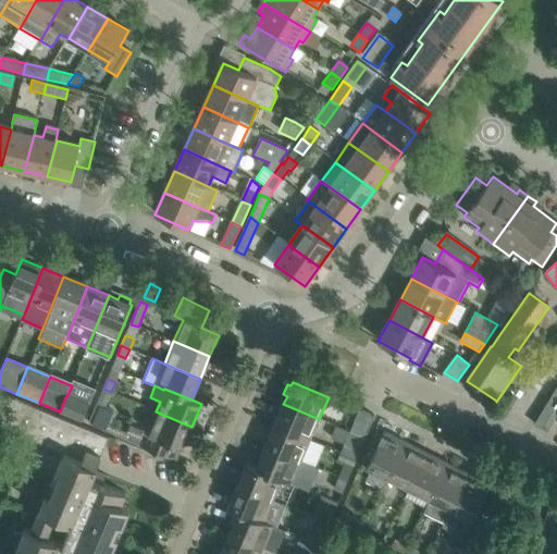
[(103,389),(99,399),(107,403),(111,392),(103,389)]
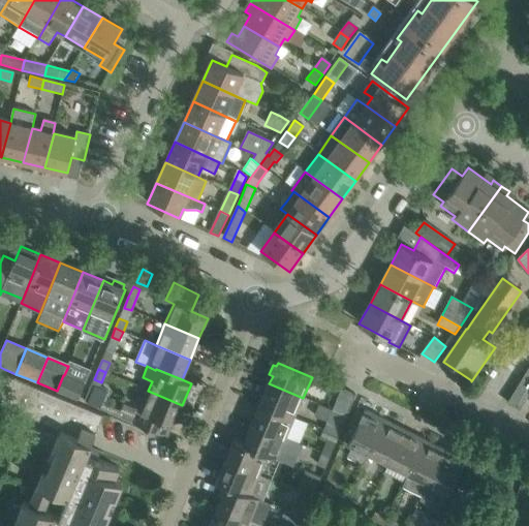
[(100,525),(101,524),(103,525),(104,525),(112,509),(107,508),(112,498),(116,499),(122,484),(115,480),(119,470),(87,457),(90,449),(96,432),(103,418),(0,373),(0,406),(17,413),(26,418),(60,432),(54,447),(58,449),(49,470),(44,469),(30,504),(24,502),(18,519),(21,520),(19,525),(100,525)]
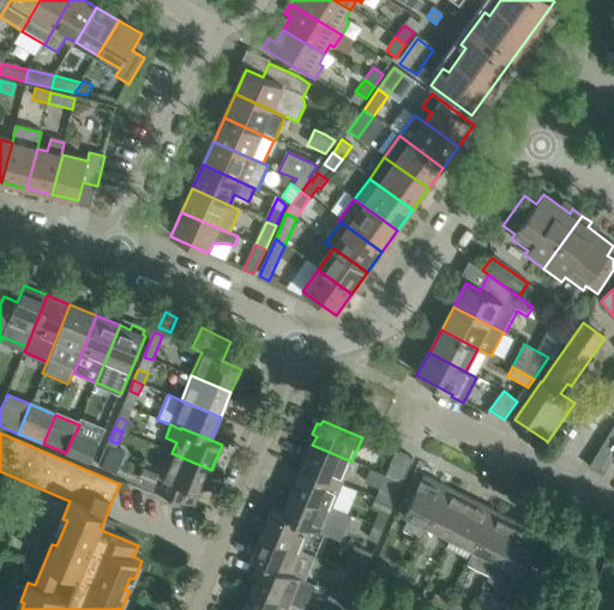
[(98,445),(74,435),(73,435),(66,453),(91,463),(98,445)]
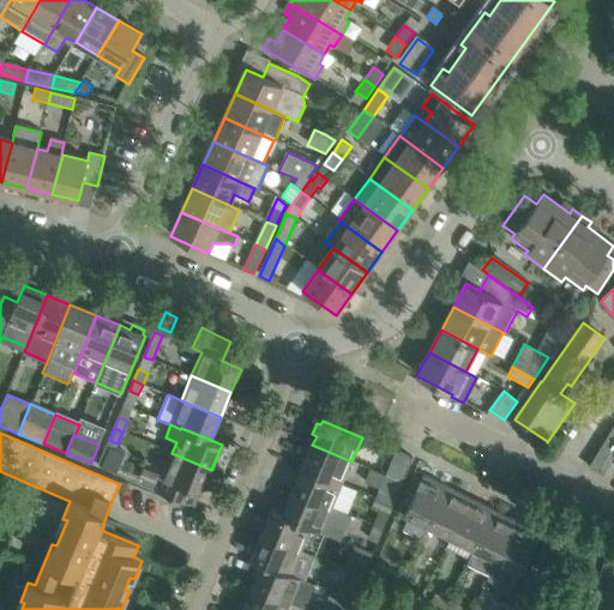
[(342,485),(351,461),(312,445),(302,469),(342,485)]
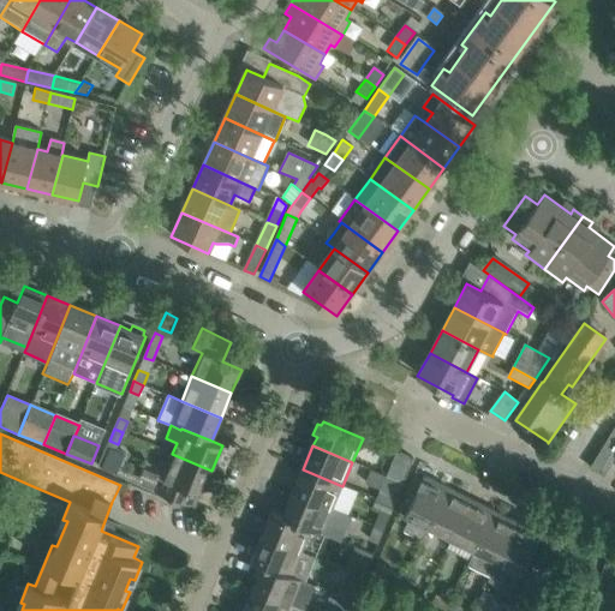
[(107,447),(97,468),(120,477),(129,455),(107,447)]
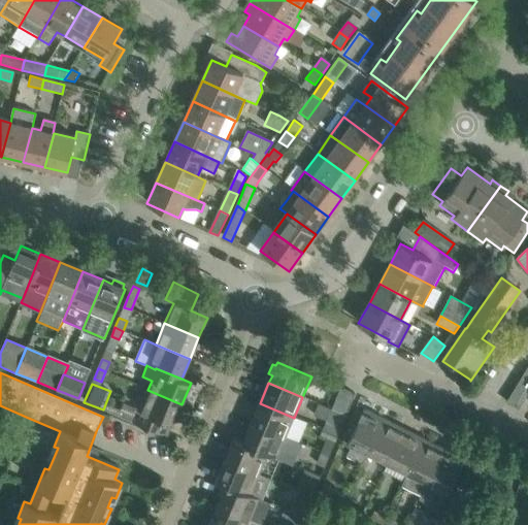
[(332,409),(347,416),(355,396),(340,389),(332,409)]
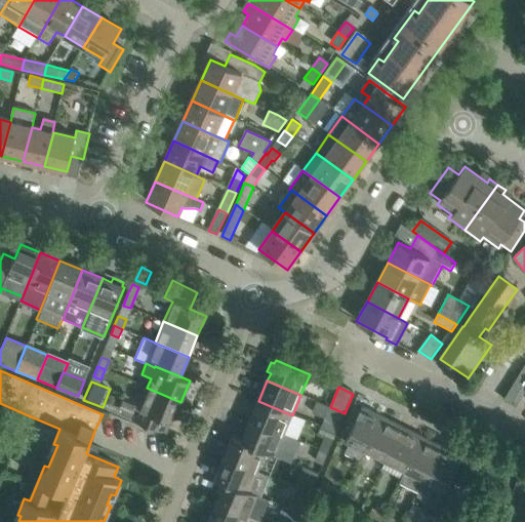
[(167,422),(172,424),(180,402),(147,388),(138,408),(123,402),(120,409),(118,414),(162,433),(167,422)]
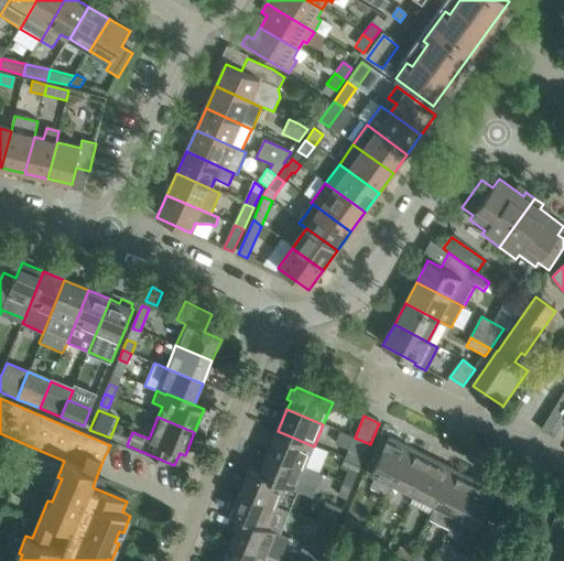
[(305,468),(314,446),(278,431),(269,453),(305,468)]
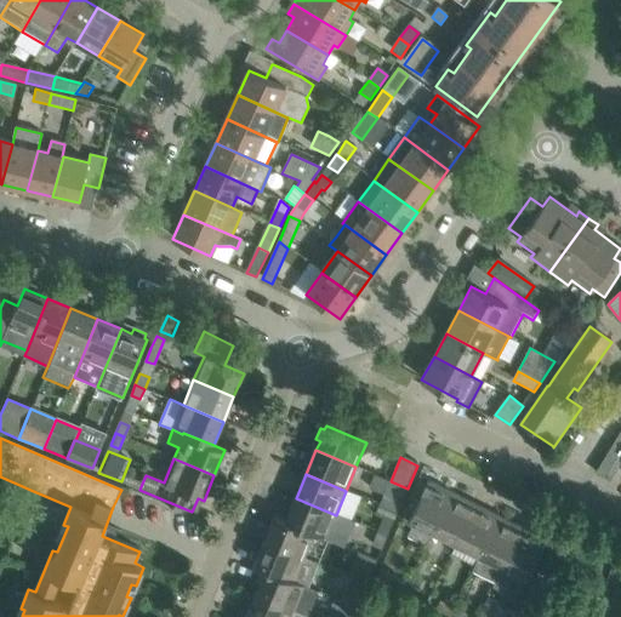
[(397,512),(408,489),(391,481),(380,504),(397,512)]
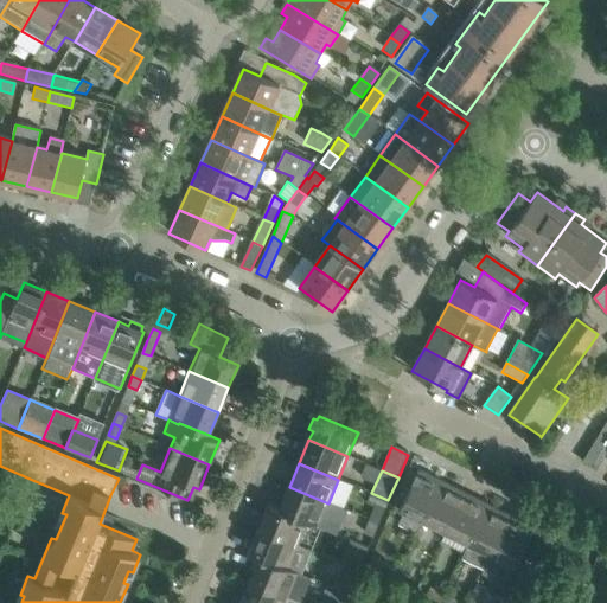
[(440,482),(419,472),(413,483),(406,480),(395,507),(404,512),(398,525),(416,533),(440,482)]
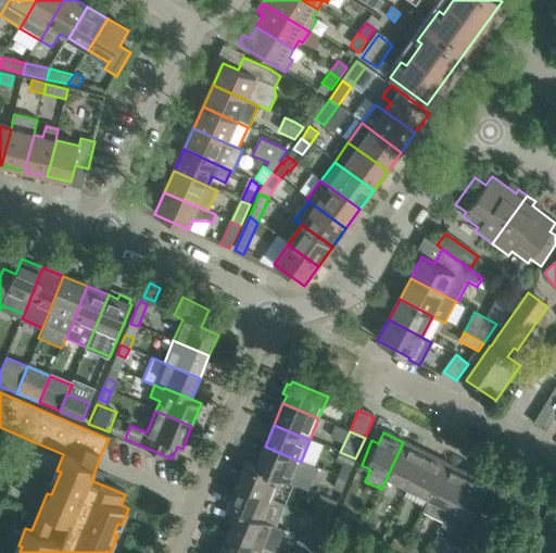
[(407,488),(425,453),(403,442),(381,489),(382,490),(388,478),(407,488)]
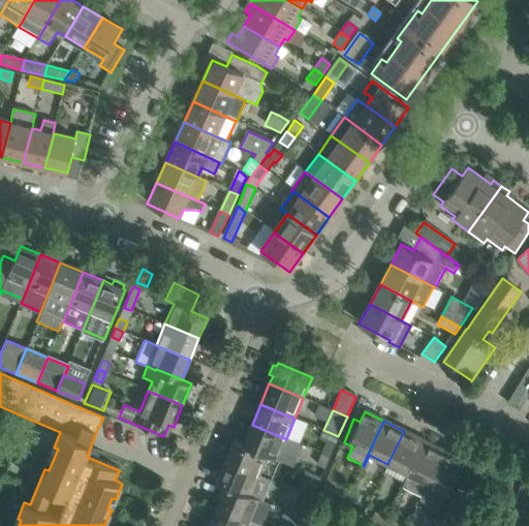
[(303,446),(286,439),(252,425),(244,444),(243,445),(294,466),(303,446)]
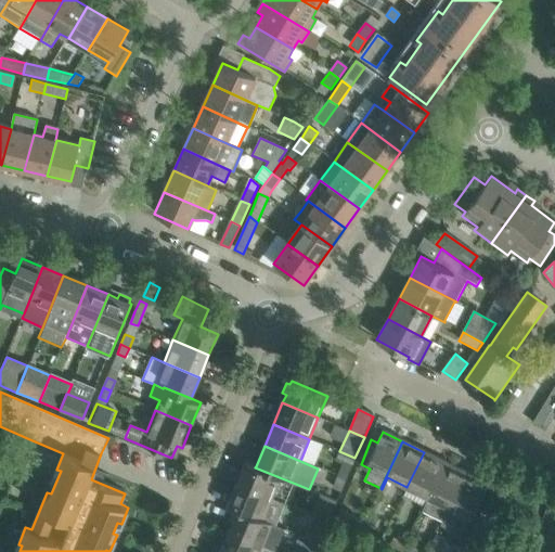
[(427,498),(444,463),(424,452),(407,487),(427,498)]
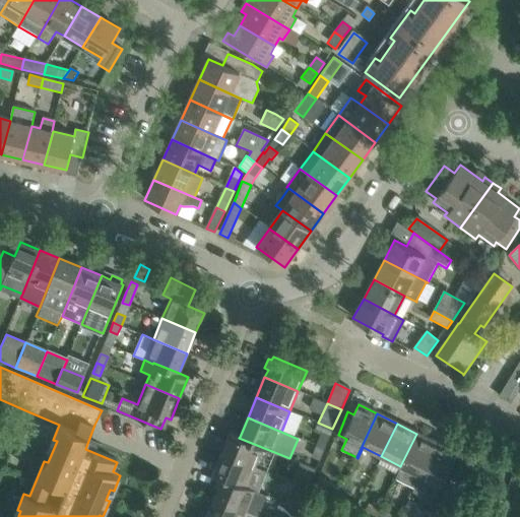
[(239,438),(240,437),(230,433),(221,454),(254,467),(262,448),(288,459),(289,458),(239,438)]
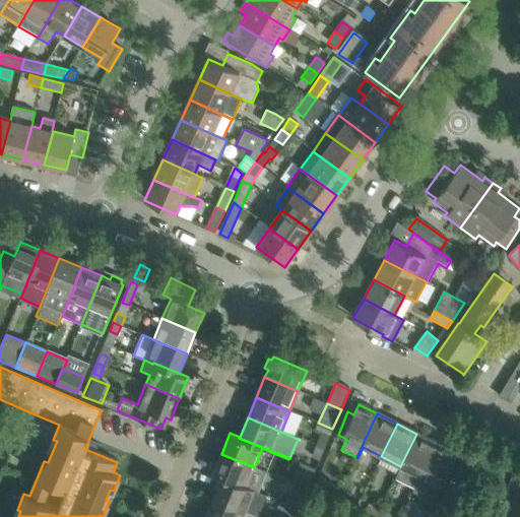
[(413,488),(436,443),(416,434),(400,466),(401,466),(396,478),(413,488)]
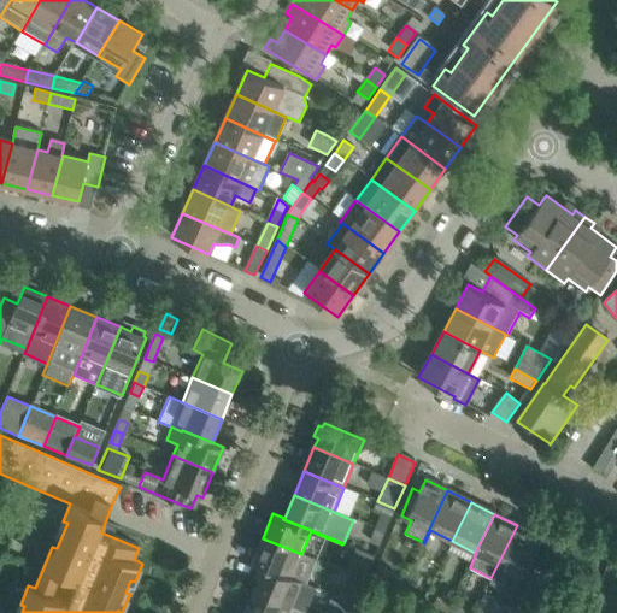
[(377,530),(386,534),(392,519),(382,516),(377,530)]
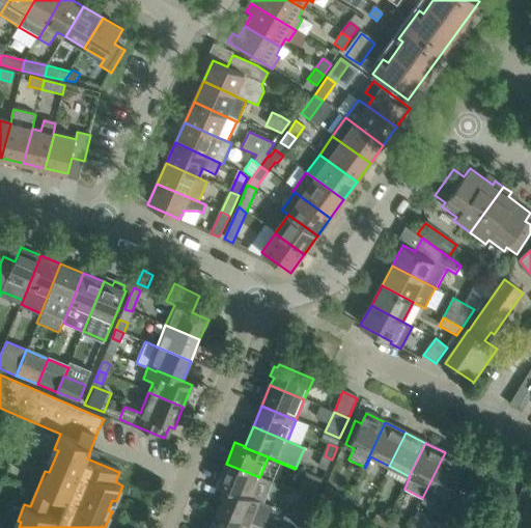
[(422,498),(424,499),(422,503),(434,508),(442,492),(451,497),(452,493),(457,495),(466,478),(462,475),(468,464),(445,452),(422,498)]
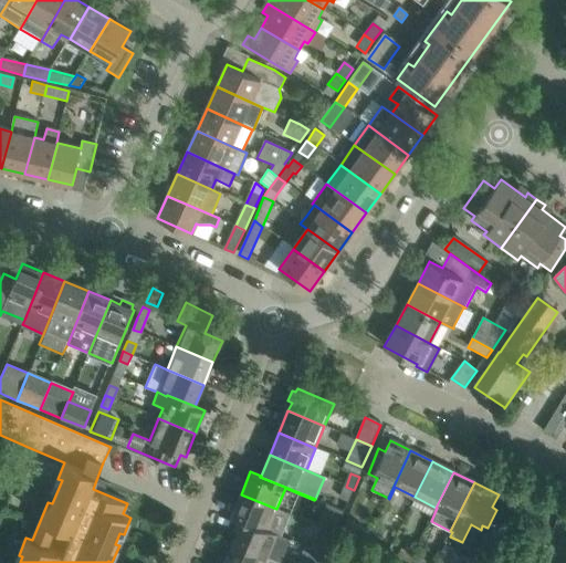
[(348,501),(354,490),(346,487),(341,498),(348,501)]
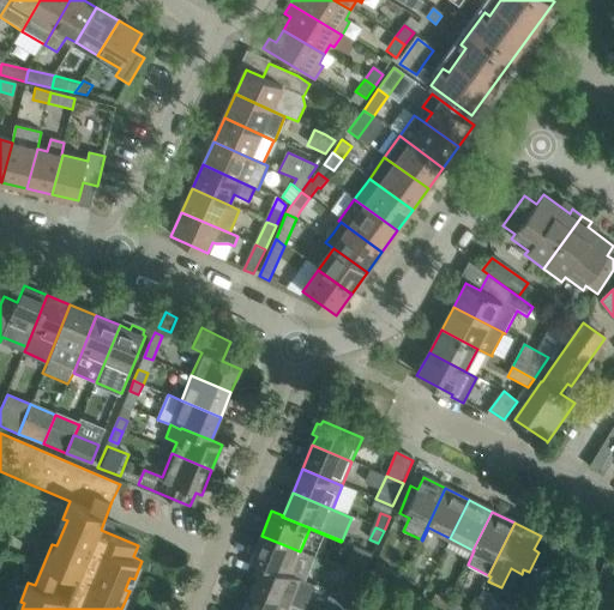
[(262,536),(252,560),(315,586),(317,585),(306,580),(315,557),(300,551),(262,536)]
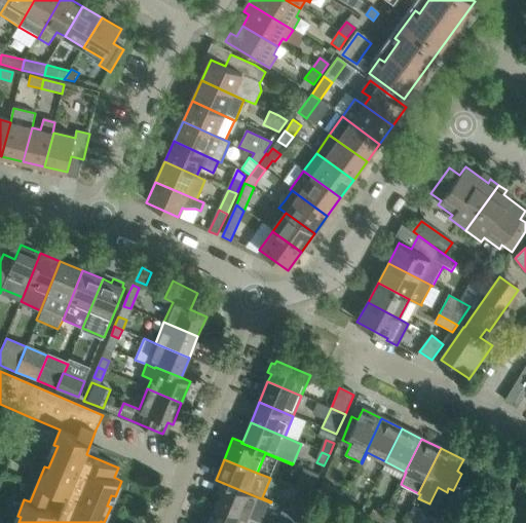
[(311,495),(320,476),(304,470),(300,478),(308,482),(304,492),(311,495)]
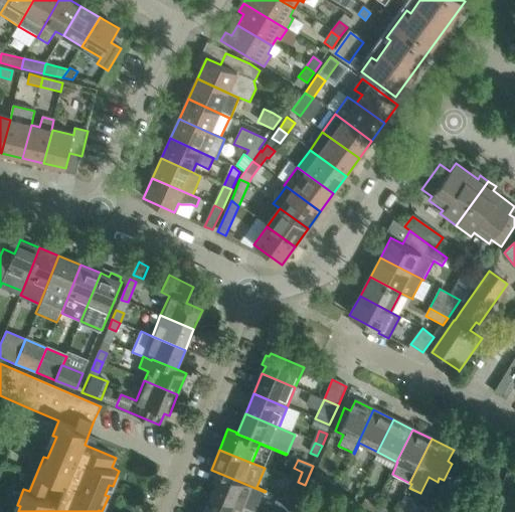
[(256,511),(265,492),(211,470),(210,471),(219,475),(212,493),(256,511)]
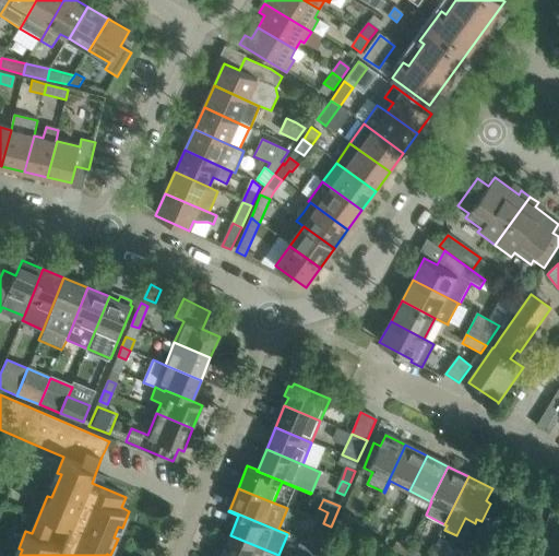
[(313,545),(321,548),(331,527),(323,523),(322,524),(316,521),(313,525),(307,542),(313,545)]
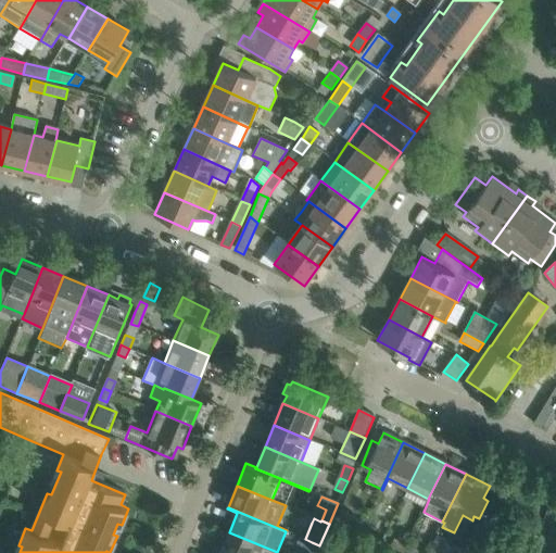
[(359,532),(364,525),(352,519),(349,527),(359,532)]
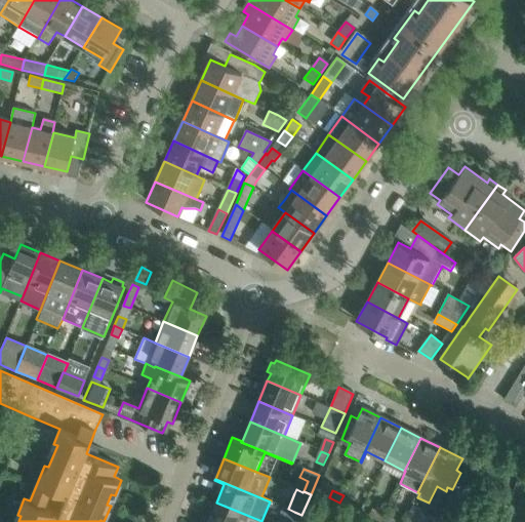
[(339,503),(351,509),(355,500),(344,495),(339,503)]
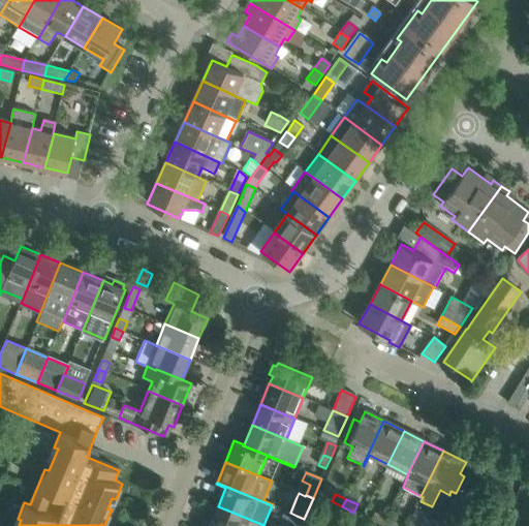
[(10,525),(21,504),(12,501),(1,525),(10,525)]
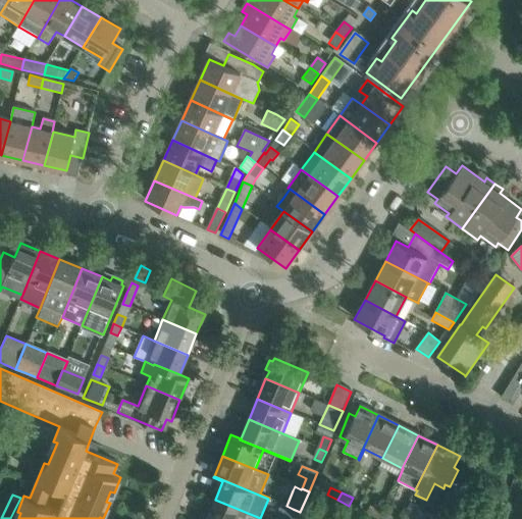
[(215,500),(207,518),(260,518),(215,500)]
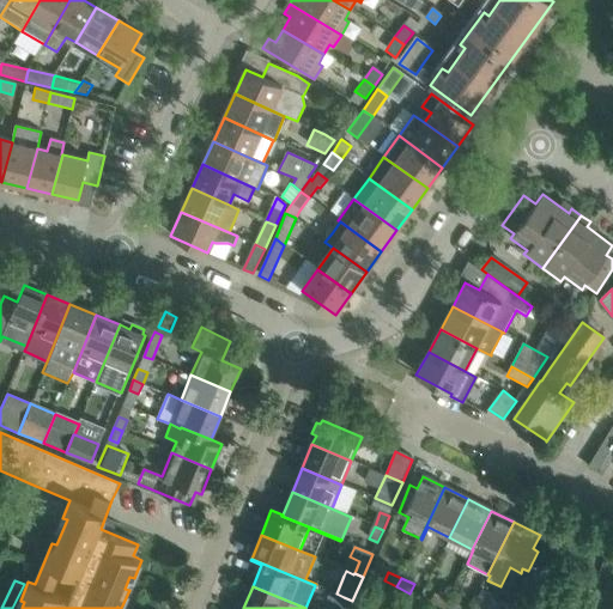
[(594,591),(587,608),(604,608),(608,597),(594,591)]
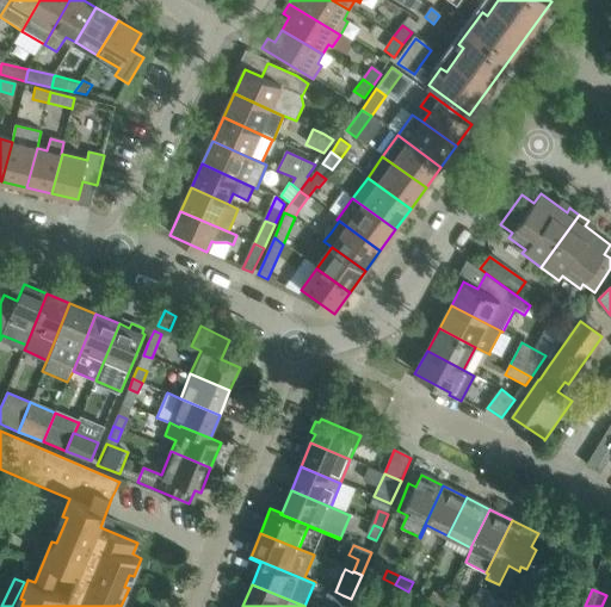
[(347,606),(351,599),(335,592),(334,592),(327,606),(347,606)]
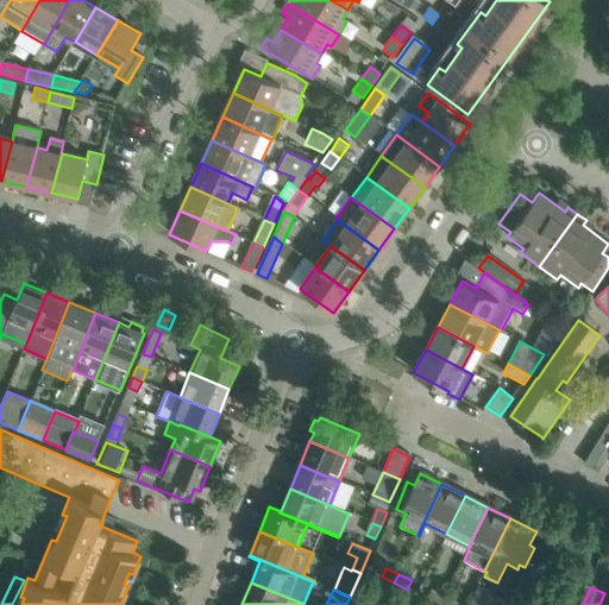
[(440,604),(444,597),(432,591),(428,599),(437,604),(440,604)]
